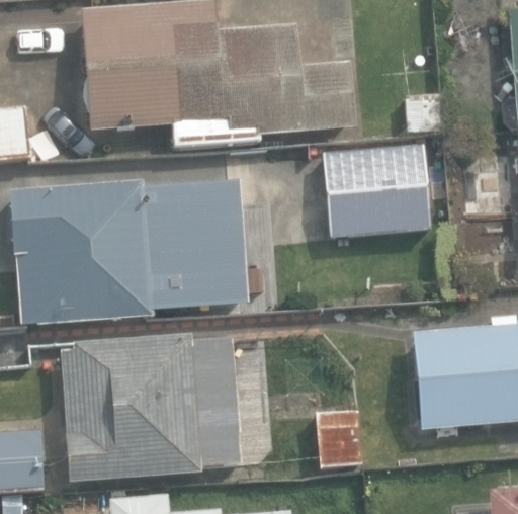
[(174,124),(176,147),(261,141),(260,134),(354,126),(349,61),(303,64),(299,24),(221,30),(218,0),(82,10),(91,132),(174,124)]
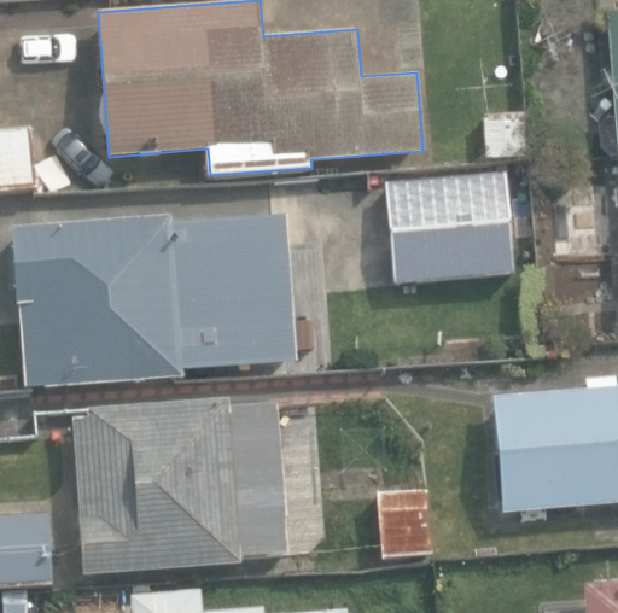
[(607,0),(614,104),(607,104),(599,112),(600,135),(610,142),(617,142),(617,157),(617,0),(607,0)]
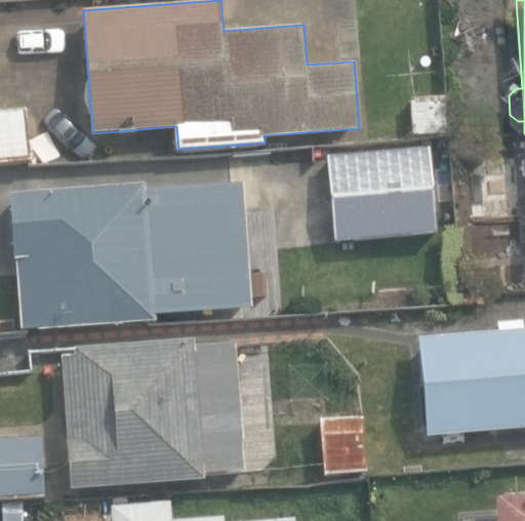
[(409,96),(412,133),(448,130),(445,94),(409,96)]
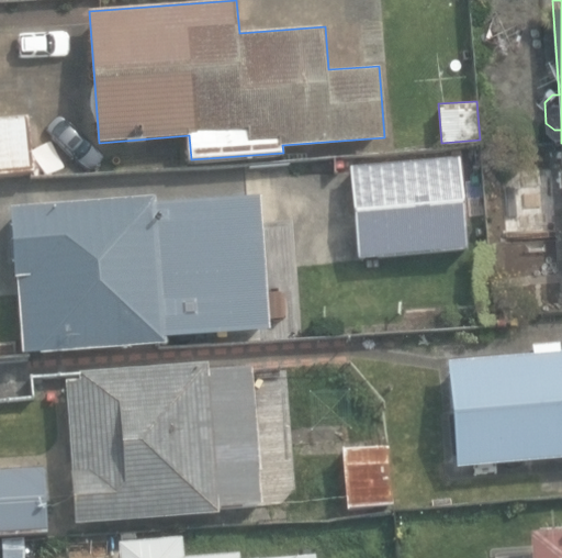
[(41,173),(82,169),(78,108),(37,111),(41,173)]
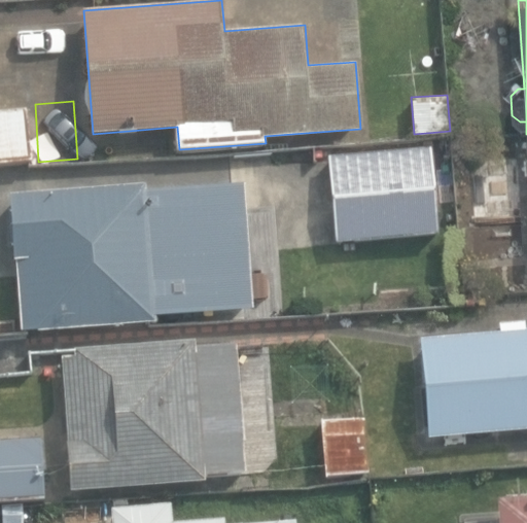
[(0,113),(0,160),(32,158),(28,111),(0,113)]
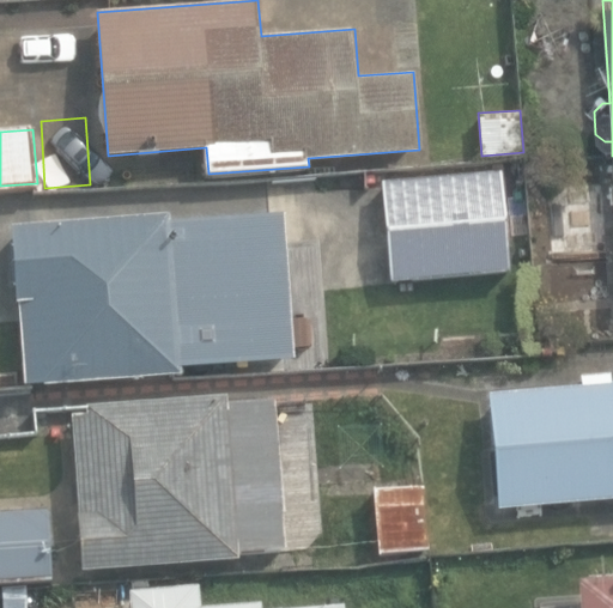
[(384,182),(392,280),(511,271),(503,172),(384,182)]
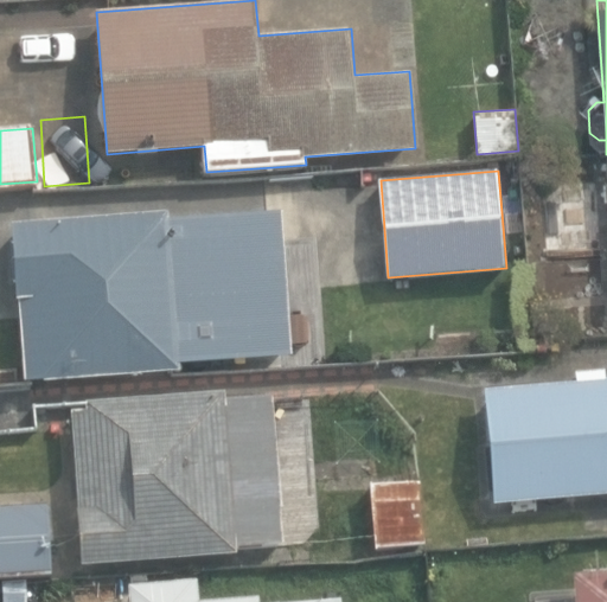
[(291,354),(279,209),(165,218),(164,210),(8,223),(14,299),(18,298),(25,379),(45,378),(45,380),(176,370),(176,363),(291,354)]
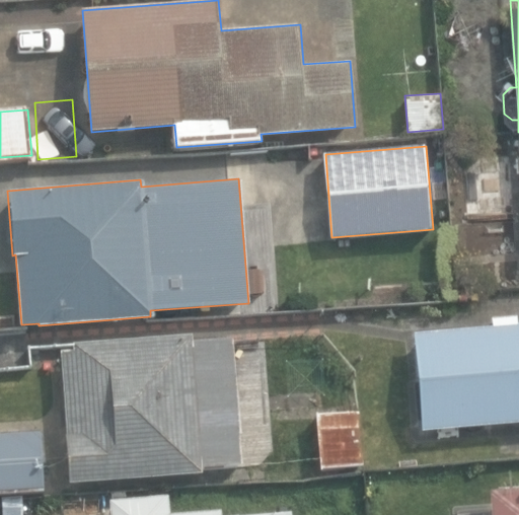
[(413,334),(422,431),(518,422),(518,323),(517,323),(516,315),(491,317),(492,326),(413,334)]
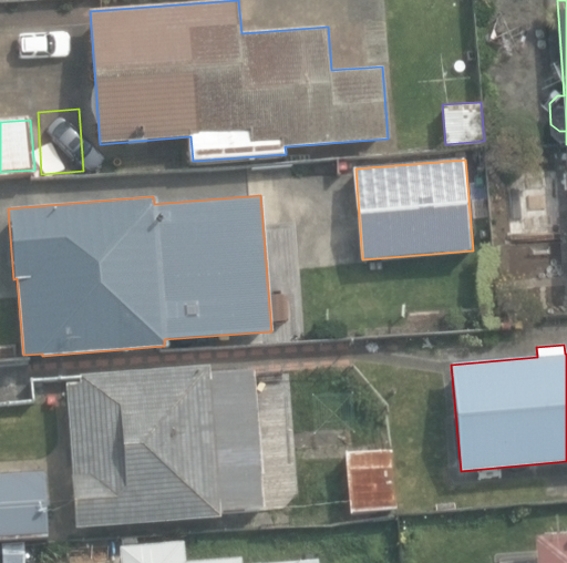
[(65,386),(76,528),(219,517),(218,510),(265,507),(254,367),(208,370),(207,366),(79,376),(80,385),(65,386)]
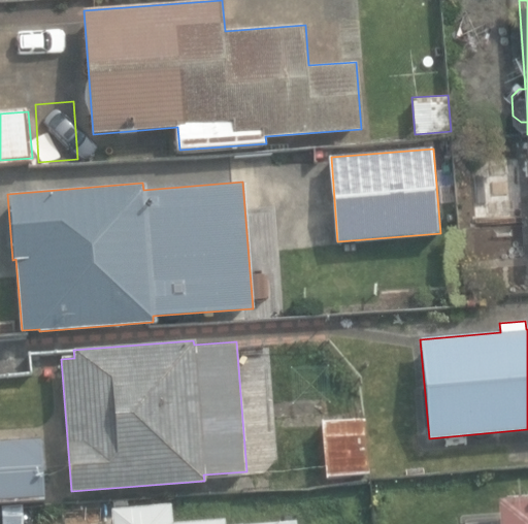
[(320,421),(326,475),(367,470),(362,417),(320,421)]
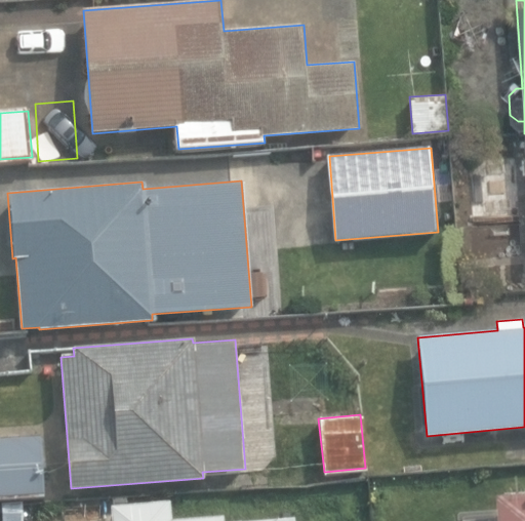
[(0,435),(0,496),(45,495),(42,434),(0,435)]
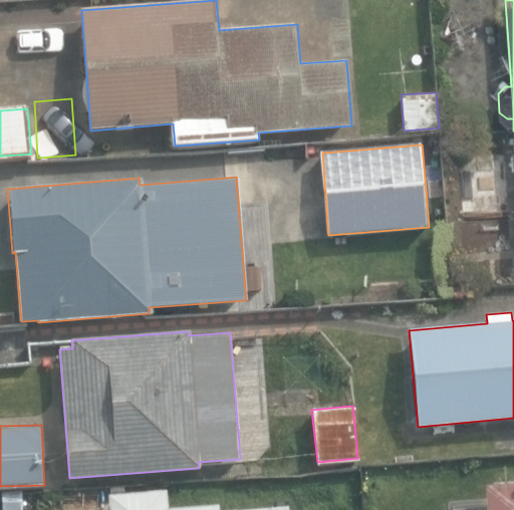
[(513,509),(513,481),(485,484),(487,509),(513,509)]
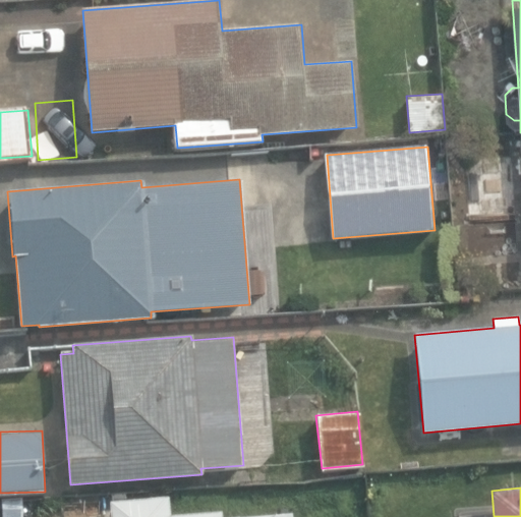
[(292,516),(292,515),(264,516),(223,516),(223,511),(171,516),(170,497),(109,503),(110,516),(292,516)]
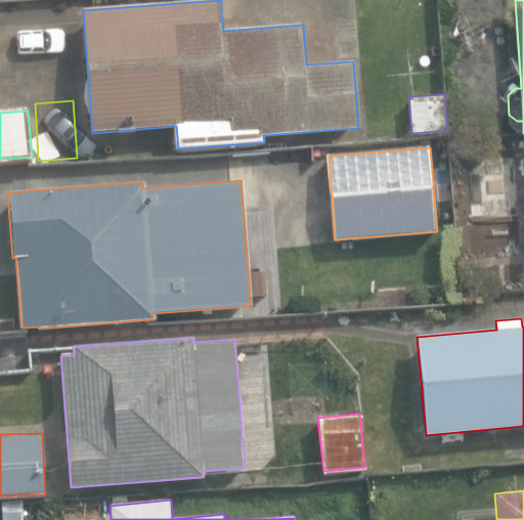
All buildings are outlined.
